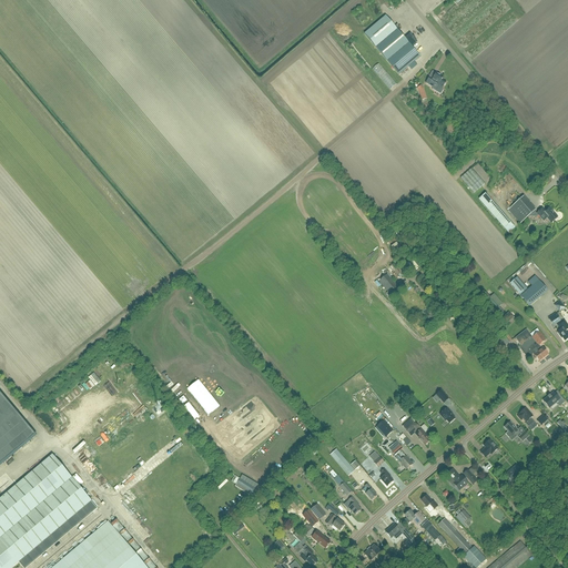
[(421,58),(386,17),(365,34),(398,75),(421,58)]
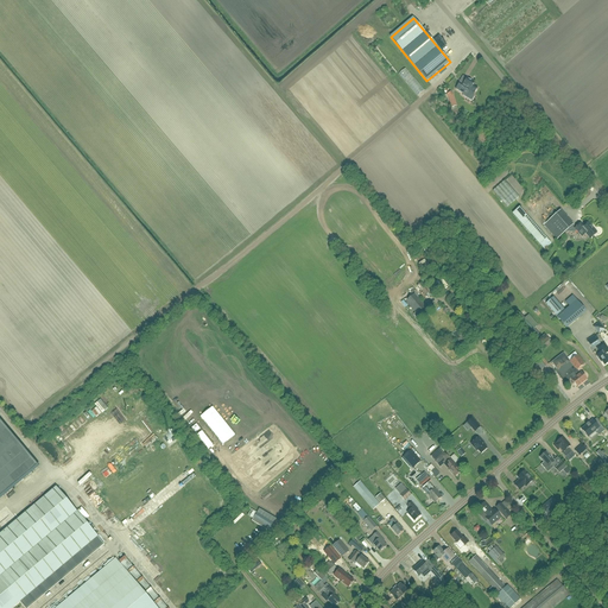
[(456,89),(463,95),(462,96),(472,101),(474,96),(473,96),(477,88),(473,86),(474,83),(470,81),(467,78),(466,81),(462,86),(460,83),(456,89)]
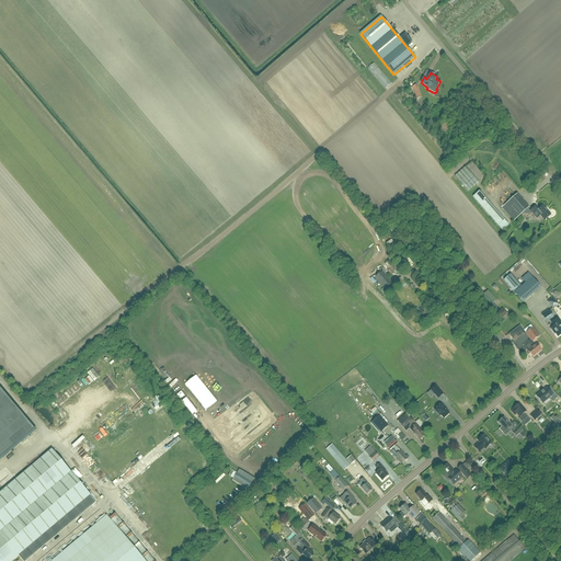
[(468,192),(479,182),(466,168),(455,176),(468,192)]
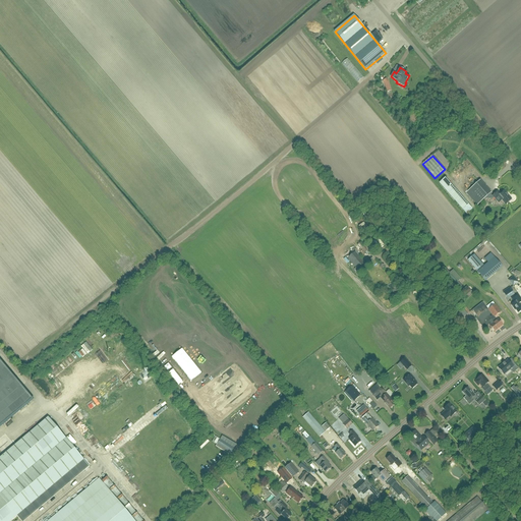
[(439,181),(463,209),(469,204),(445,176),(439,181)]
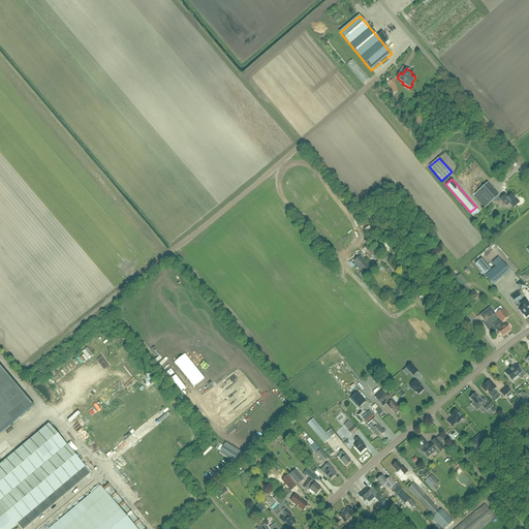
[(485,208),(489,205),(498,196),(487,184),(473,195),(485,208)]
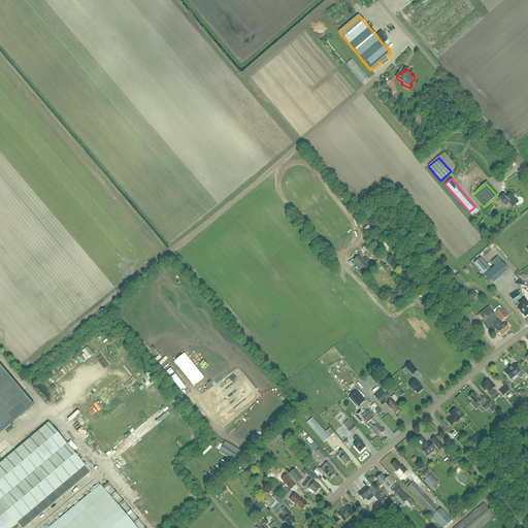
[(510,194),(507,197),(504,194),(499,199),(504,204),(507,201),(513,207),(519,202),(510,194)]
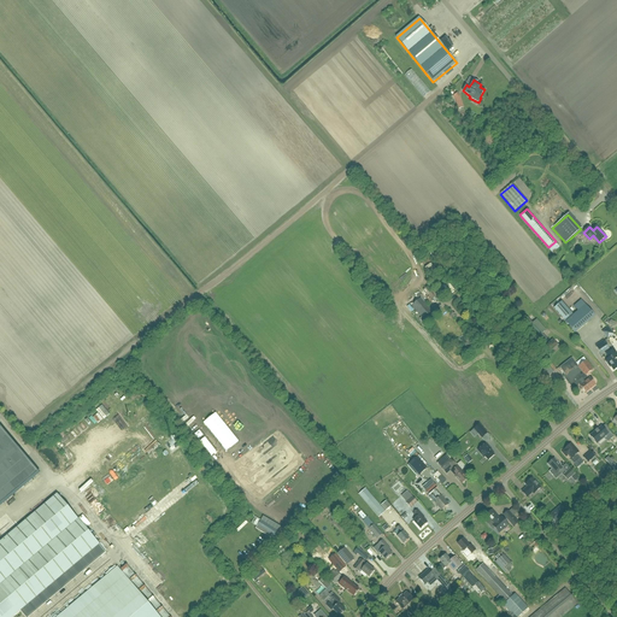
[(428,306),(421,298),(411,306),(421,317),(419,318),(423,323),(434,315),(428,306)]
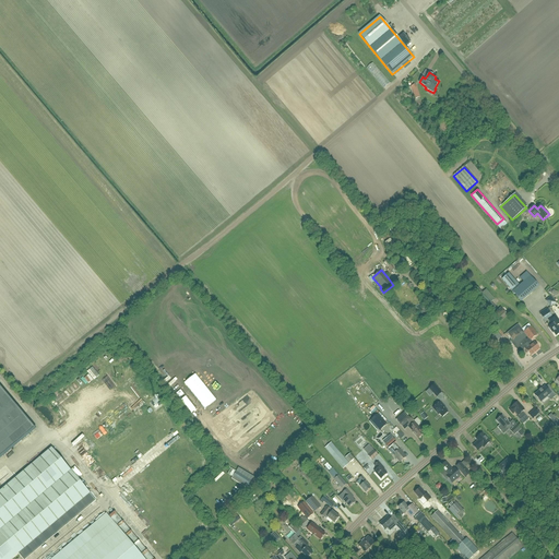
[(519,285),(509,273),(501,280),(511,290),(519,285)]
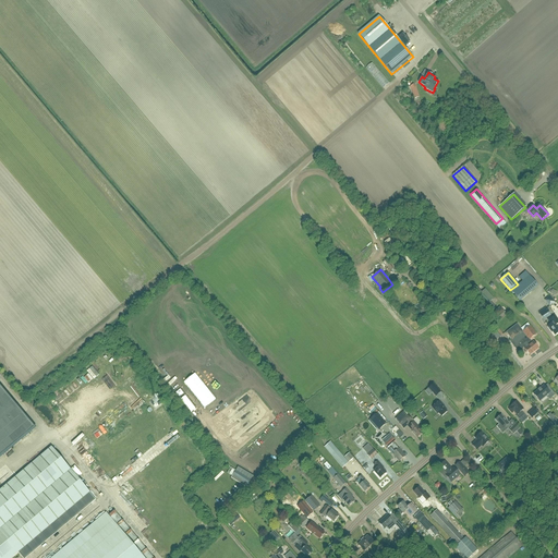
[(511,291),(520,301),(537,286),(529,276),(523,281),(511,291)]
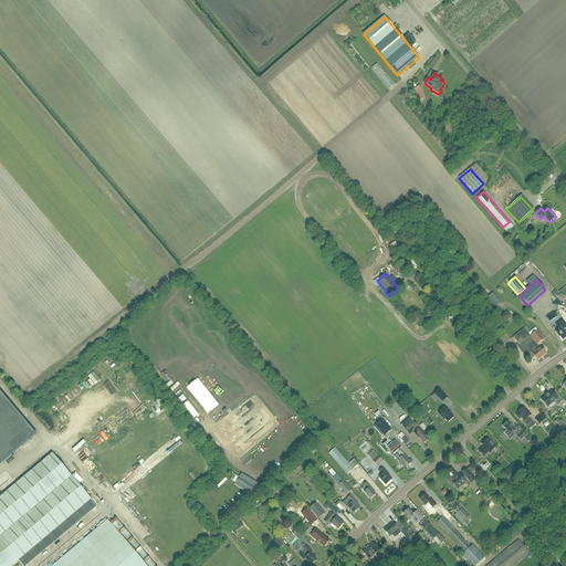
[(483,301),(492,311),(498,306),(501,303),(492,293),(489,296),(483,301)]
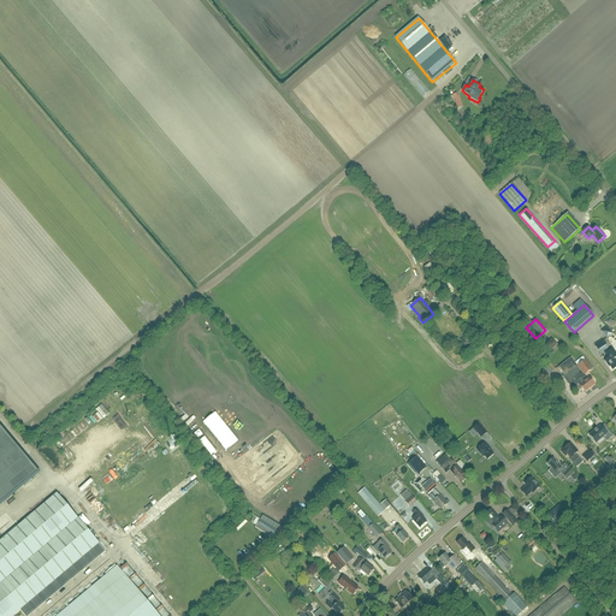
[(560,348),(555,342),(552,338),(545,344),(554,353),(560,348)]
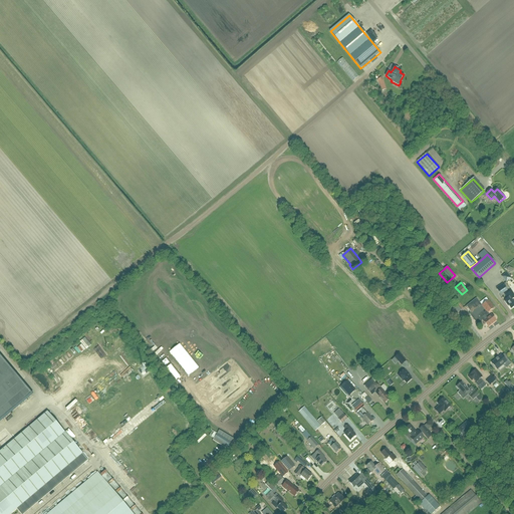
[(496,289),(499,293),(506,288),(503,284),(496,289)]
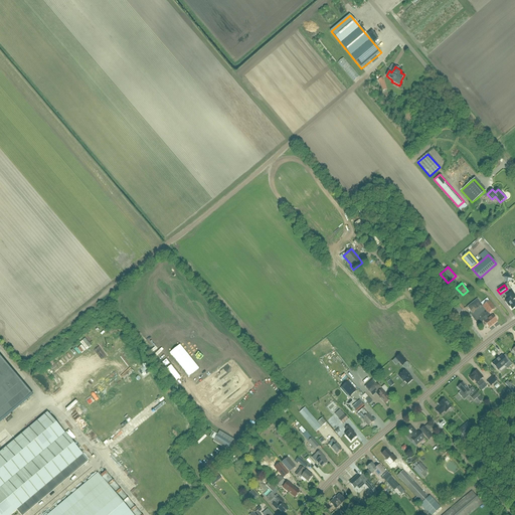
[(510,306),(512,310),(514,307),(514,302),(513,300),(514,299),(514,296),(512,292),(507,296),(509,299),(506,301),(509,306),(510,306)]
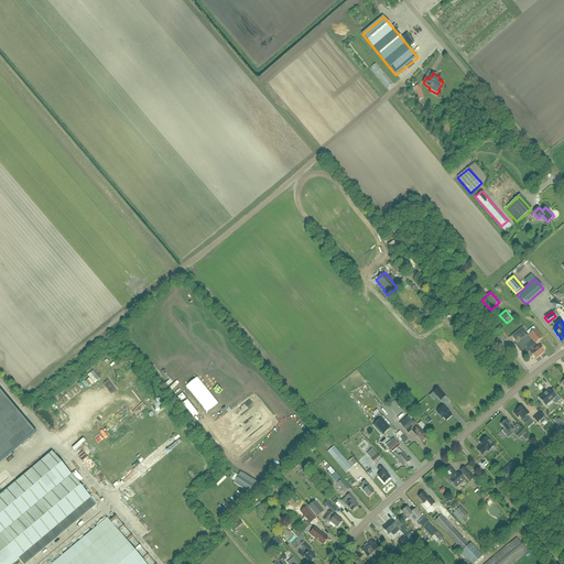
[(530,353),(535,359),(544,351),(539,346),(538,347),(534,344),(541,338),(539,336),(540,336),(535,331),(529,336),(522,327),(511,336),(517,343),(514,345),(523,355),(524,355),(525,355),(528,353),(528,351),(529,350),(530,353)]
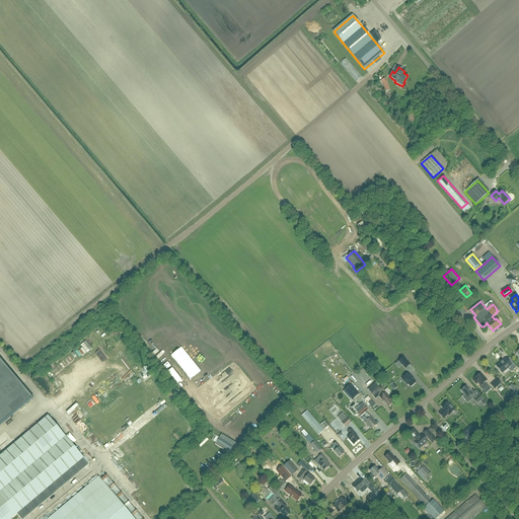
[(467,311),(460,302),(458,303),(462,308),(457,311),(453,306),(451,308),(459,318),(467,311)]
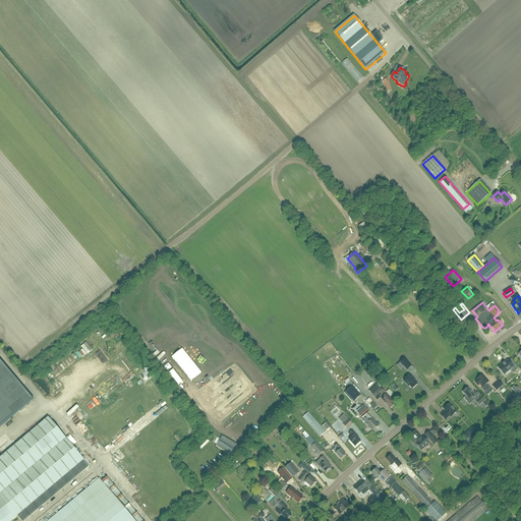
[(404,358),(400,362),(404,366),(407,370),(411,366),(404,358)]
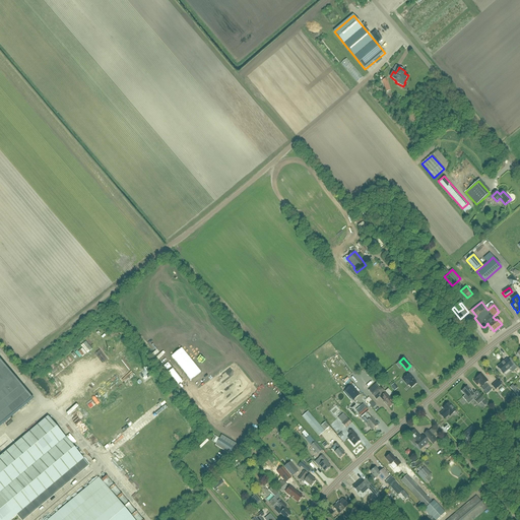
[(0,426),(33,399),(0,360),(0,426)]
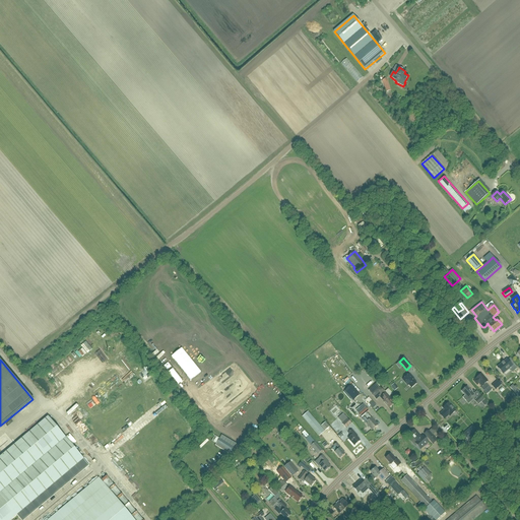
[(512,372),(517,368),(513,363),(511,364),(507,360),(497,368),(502,374),(509,369),(512,372)]
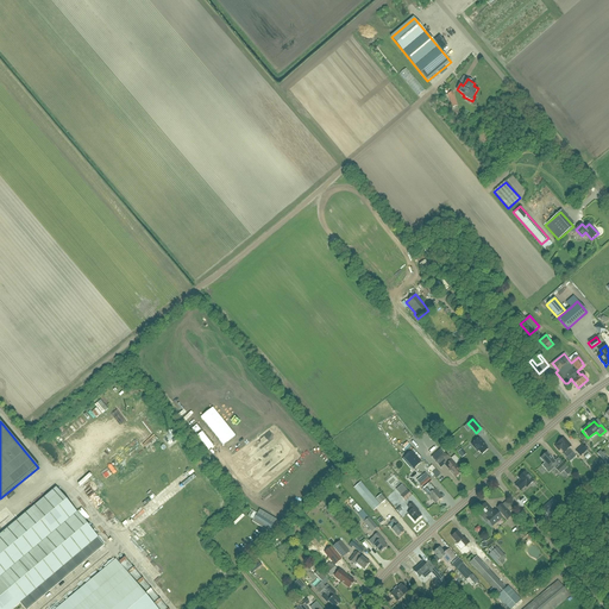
[(559,451),(562,449),(564,453),(565,452),(565,453),(564,454),(566,458),(572,453),(569,449),(571,447),(564,438),(557,444),(557,445),(554,446),(559,451)]
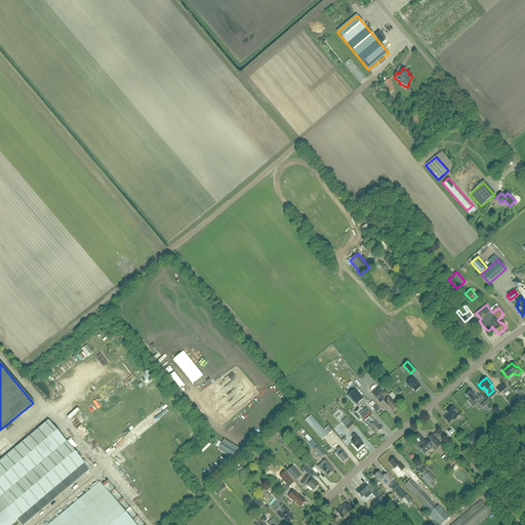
[(412,378),(406,384),(411,390),(412,390),(415,393),(420,388),(417,385),(418,385),(412,378)]
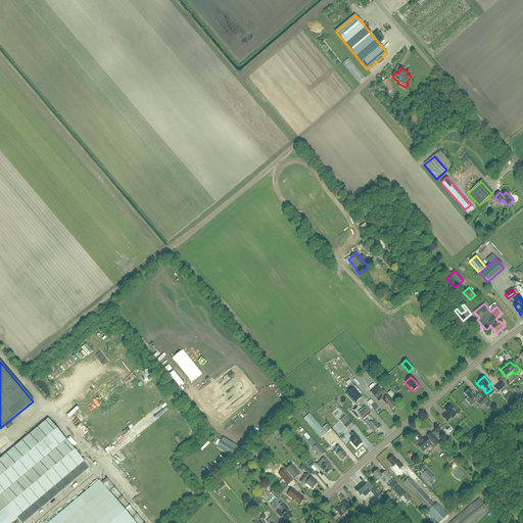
[(497,392),(505,387),(501,382),(494,388),(497,392)]
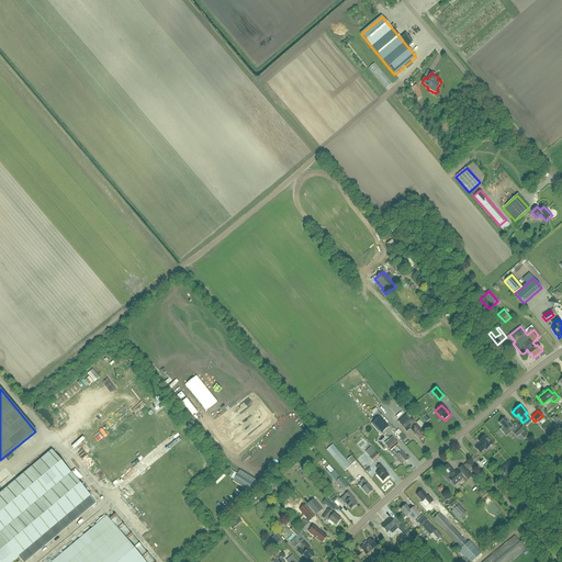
[(406,431),(415,424),(411,418),(411,419),(406,415),(398,422),(402,426),(406,431)]
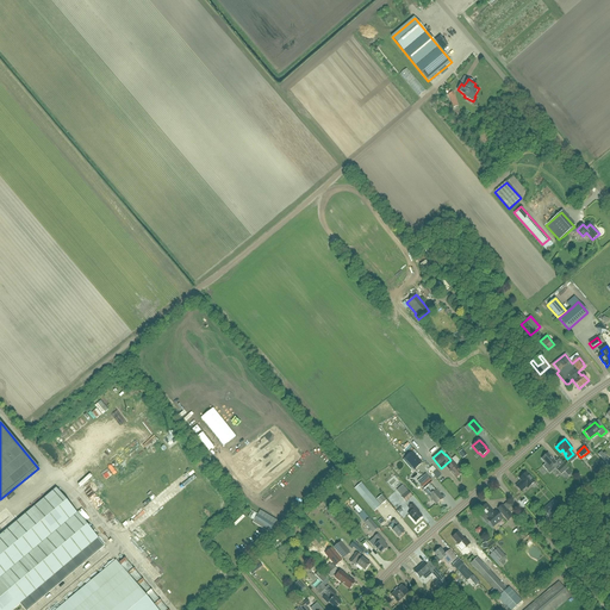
[(421,464),(411,453),(404,459),(414,471),(421,464)]
